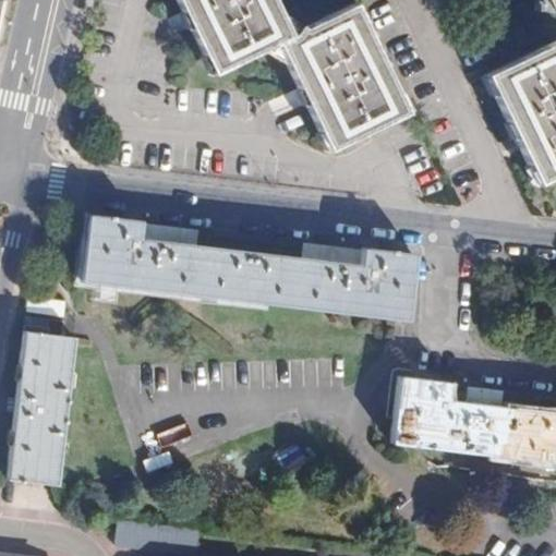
[(217,72),(280,41),(293,36),(276,0),(181,0),(196,29),(217,72)]
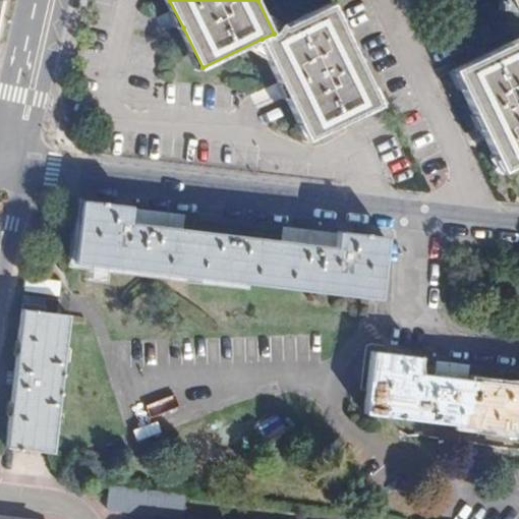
[(333,5),(274,34),(262,39),(287,91),(310,140),(382,105),(333,5)]
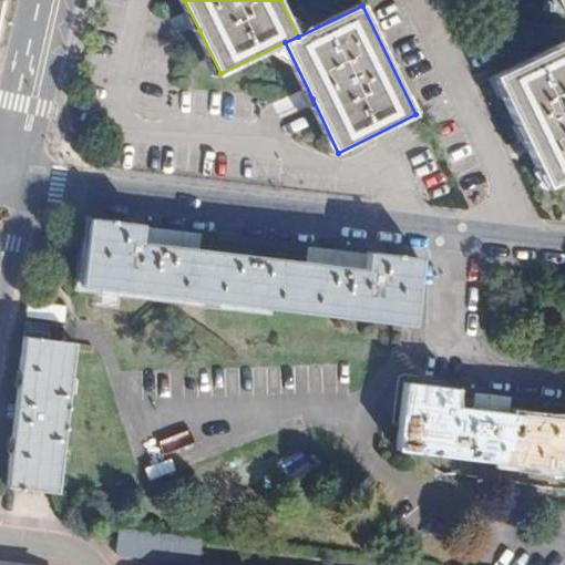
[(564,44),(497,78),(548,186),(564,177),(564,44)]
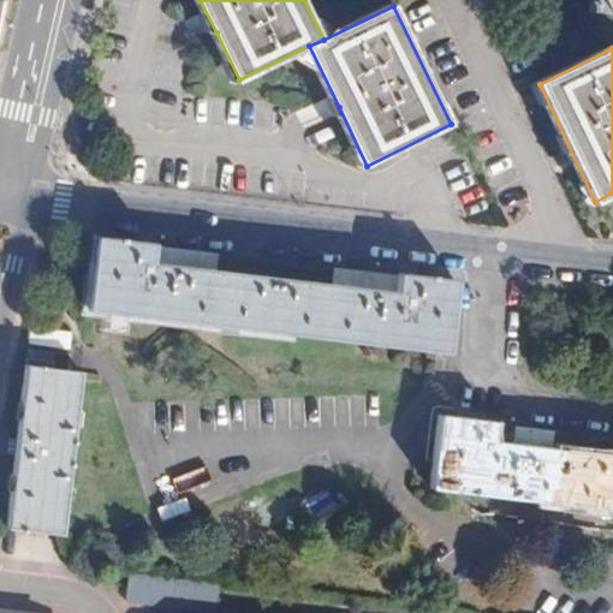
[(158,244),(101,237),(91,309),(450,355),(459,281),(402,273),(398,302),(154,272),(158,244)]
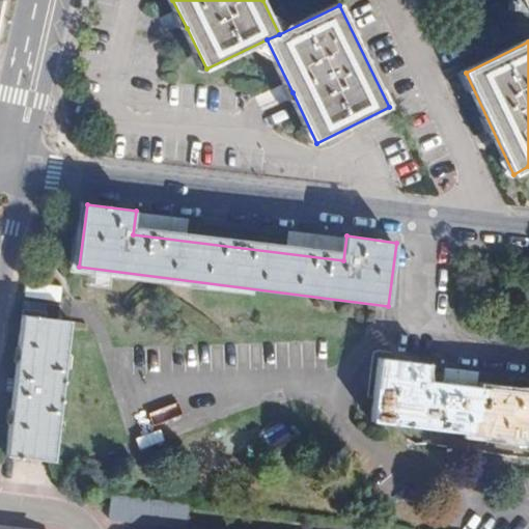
[(15,389),(5,455),(54,461),(72,321),(23,314),(15,389)]
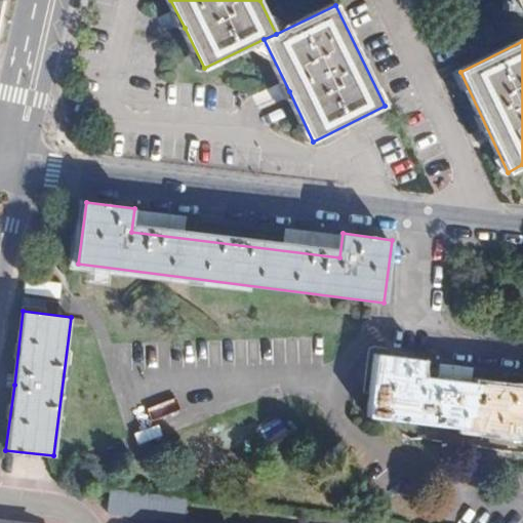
[(427,361),(378,355),(370,415),(522,435),(522,397),(424,385),(427,361)]
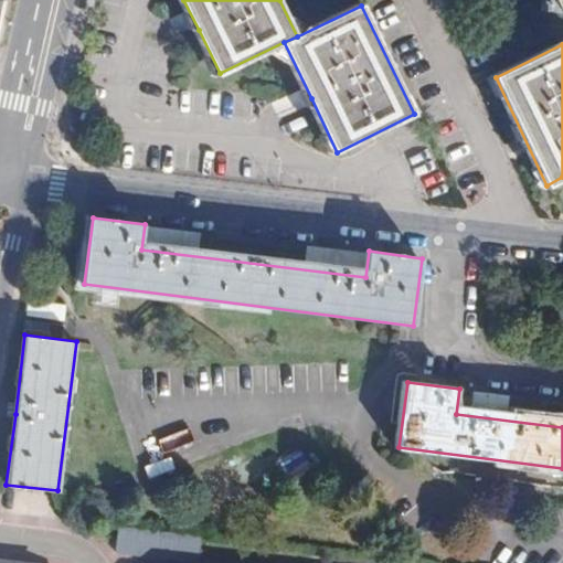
[(135,528),(120,527),(118,551),(133,553),(135,528)]
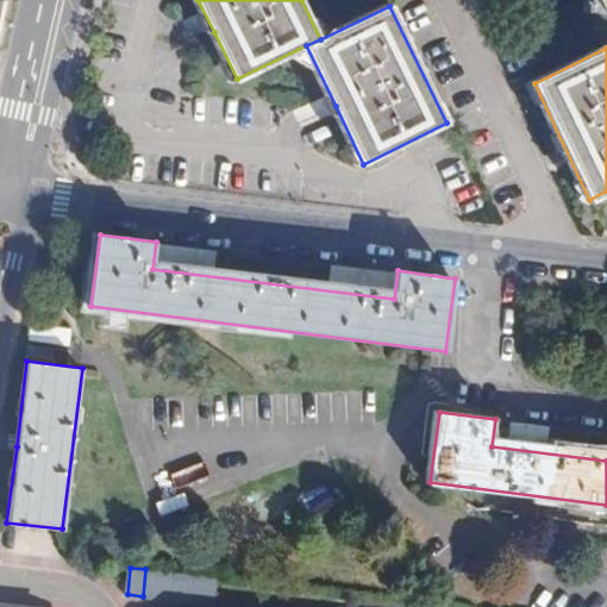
[(145,569),(143,596),(161,599),(163,571),(145,569)]
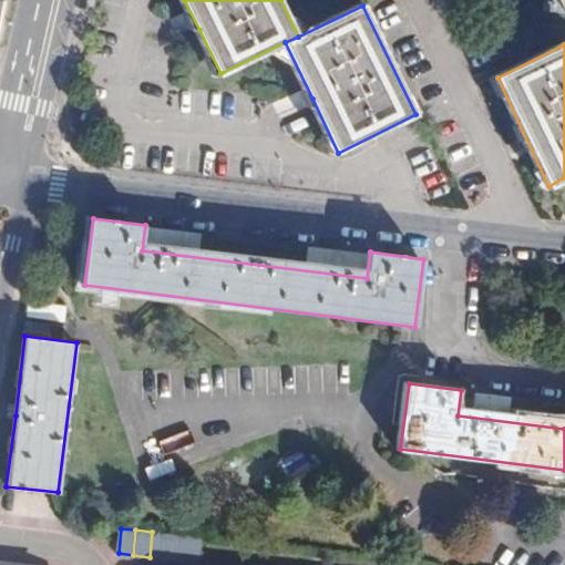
[(152,532),(150,557),(166,560),(170,534),(152,532)]
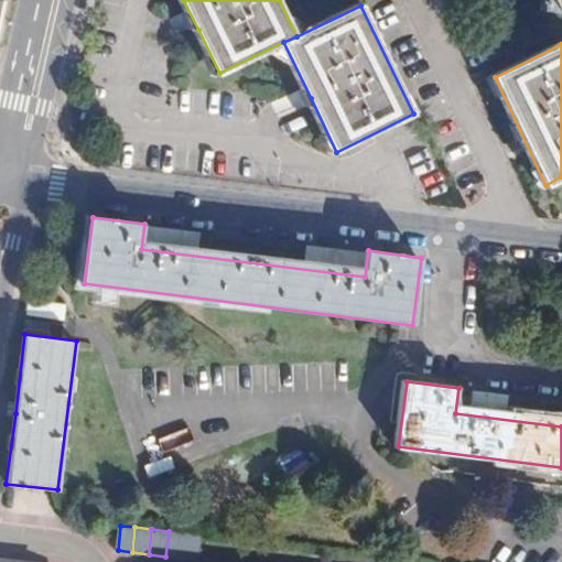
[(169,531),(165,557),(182,559),(185,533),(169,531)]
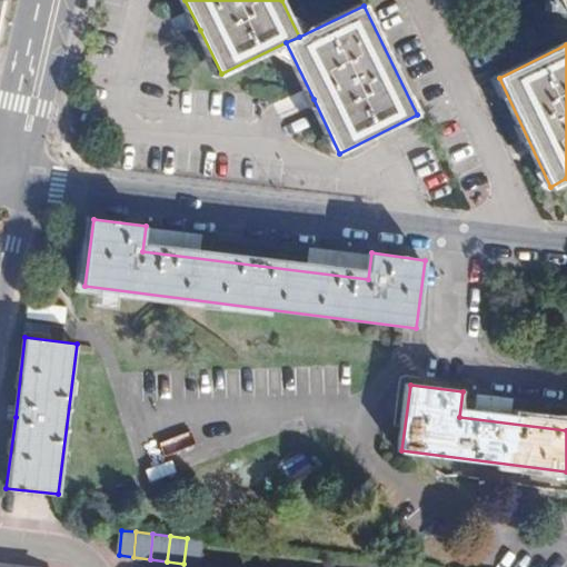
[(187,538),(183,564),(200,566),(204,540),(187,538)]
